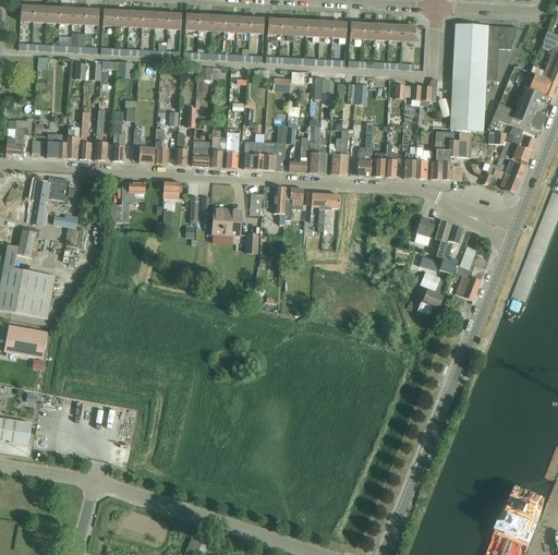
[(20,20),(34,21),(34,5),(21,4),(20,20)]
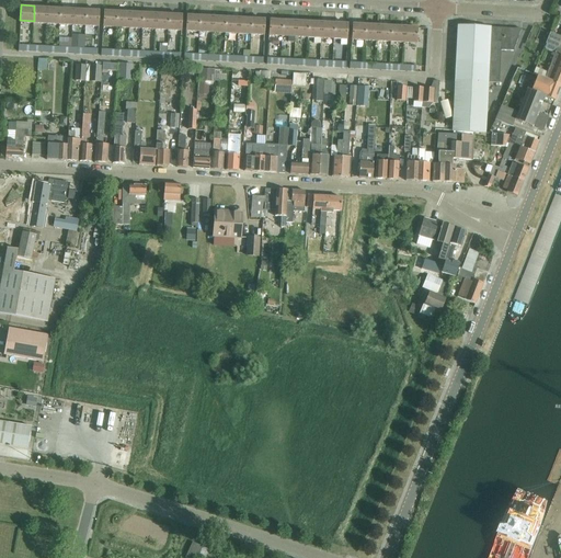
[(34,21),(46,22),(47,6),(34,6),(34,21)]
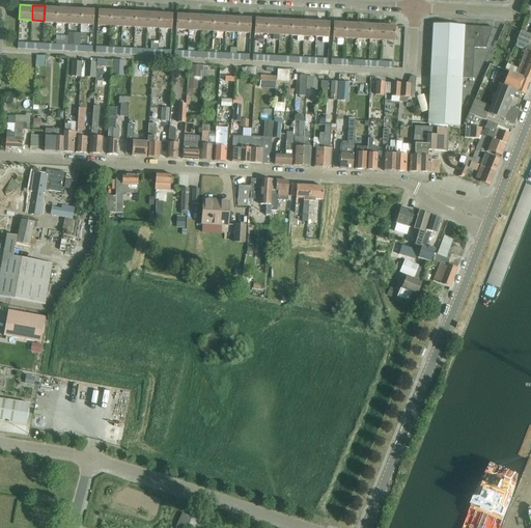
[(44,21),(56,21),(57,6),(45,5),(44,21)]
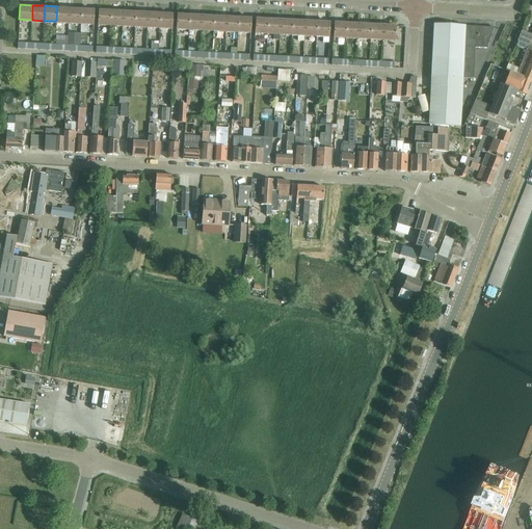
[(56,21),(69,22),(69,7),(57,6),(56,21)]
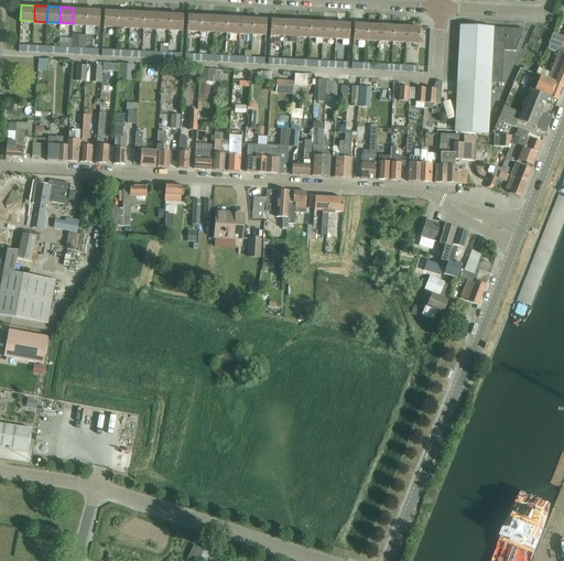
[(73,23),(85,23),(86,8),(73,8),(73,23)]
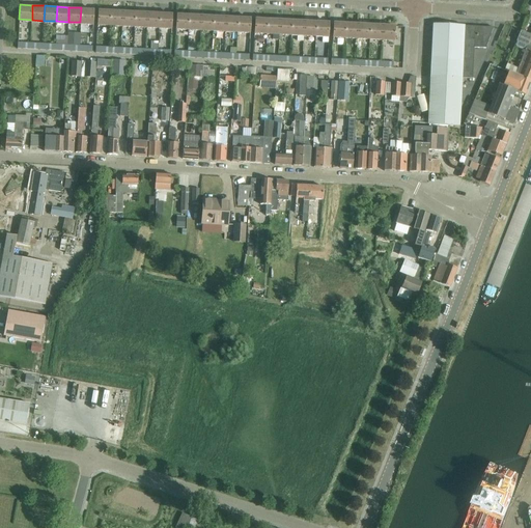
[(81,7),(80,22),(92,23),(93,8),(81,7)]
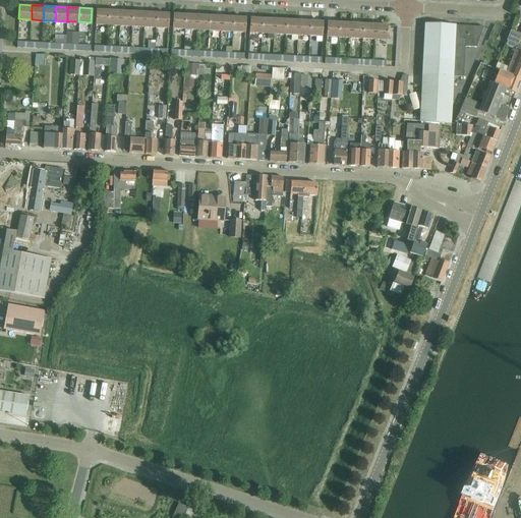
[(96,22),(108,23),(109,9),(97,8),(96,22)]
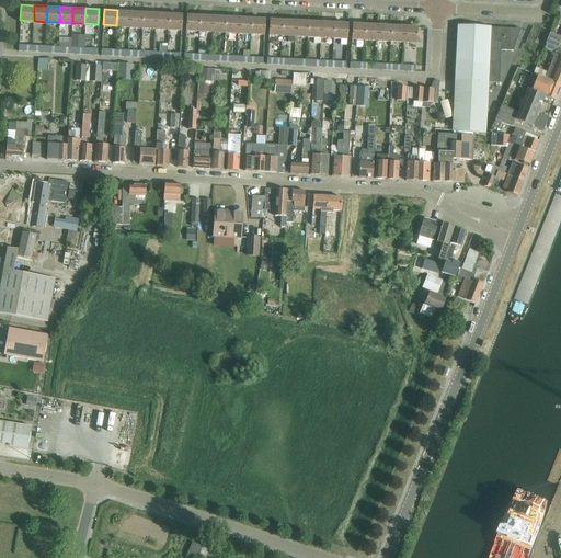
[(116,25),(129,25),(129,10),(117,10),(116,25)]
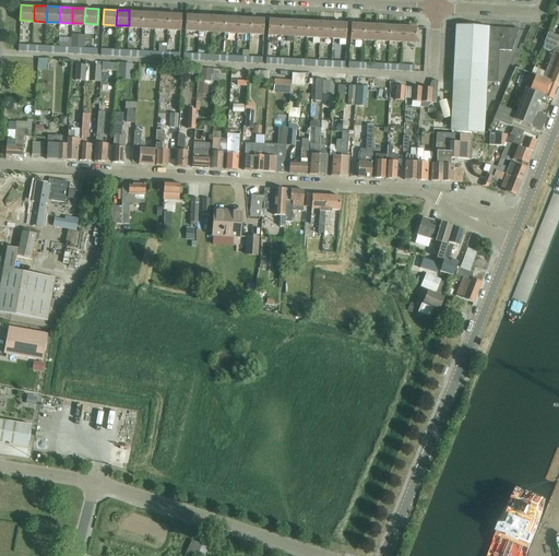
[(129,25),(142,26),(142,11),(129,10),(129,25)]
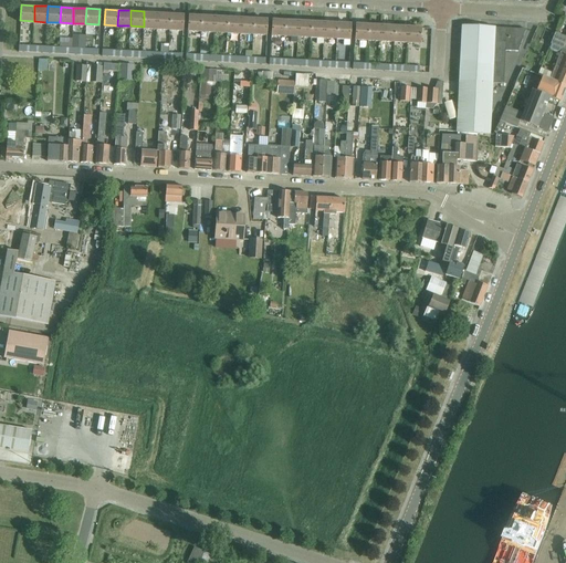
[(144,27),(156,28),(157,11),(144,11),(144,27)]
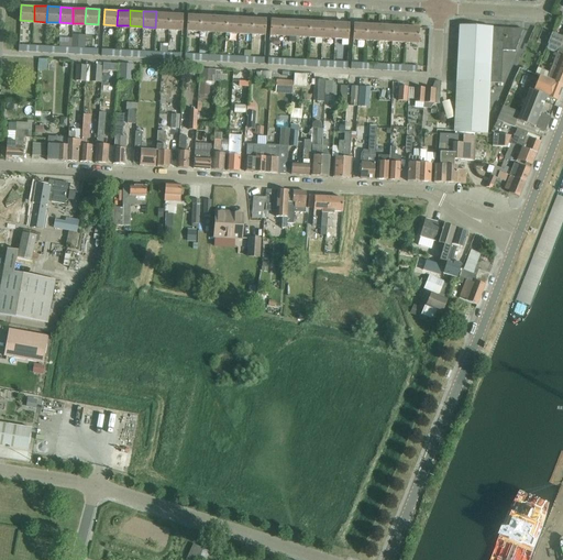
[(155,28),(168,28),(169,12),(156,11),(155,28)]
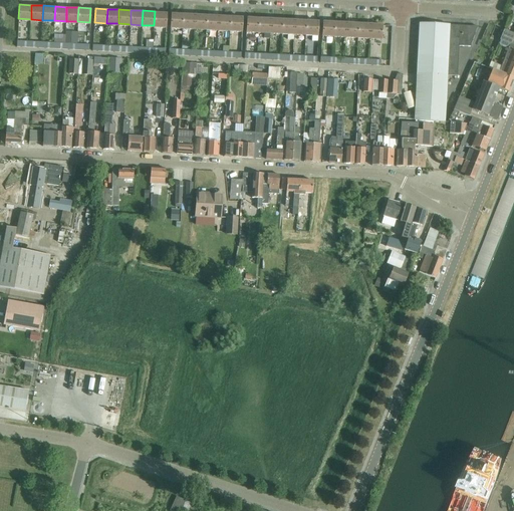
[(155,11),(154,25),(166,26),(167,12),(155,11)]
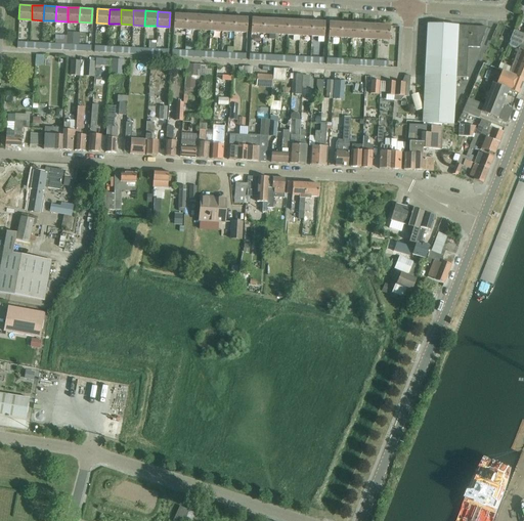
[(173,27),(185,28),(186,13),(174,12),(173,27)]
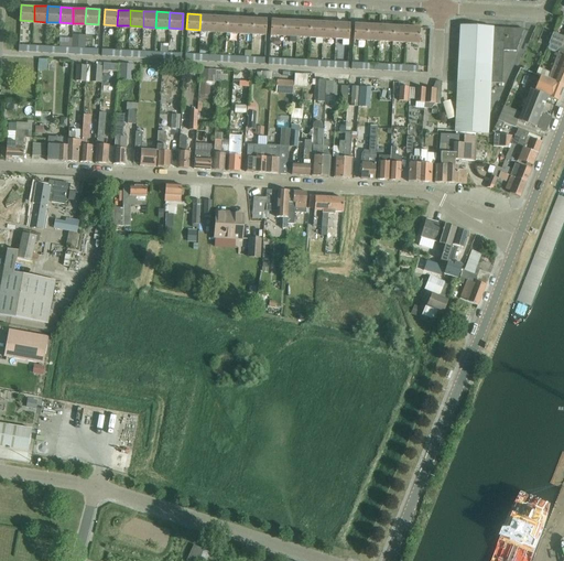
[(199,30),(213,30),(214,14),(201,14),(199,30)]
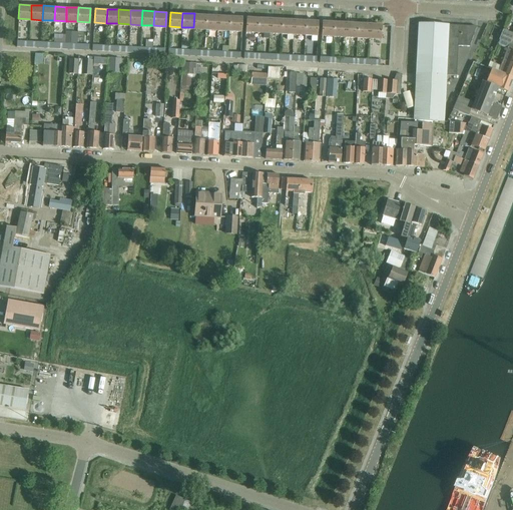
[(193,27),(205,28),(206,14),(194,13),(193,27)]
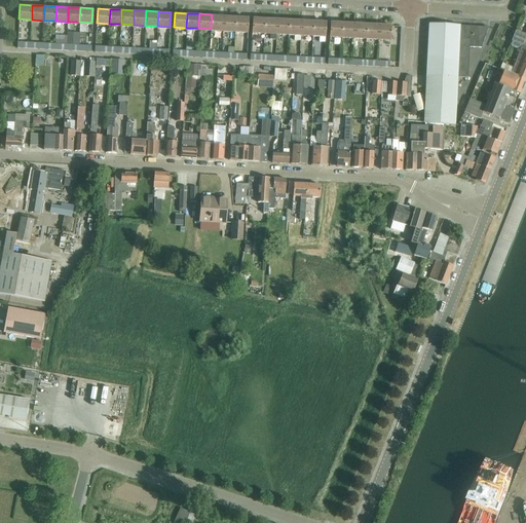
[(211,29),(223,30),(224,14),(212,14),(211,29)]
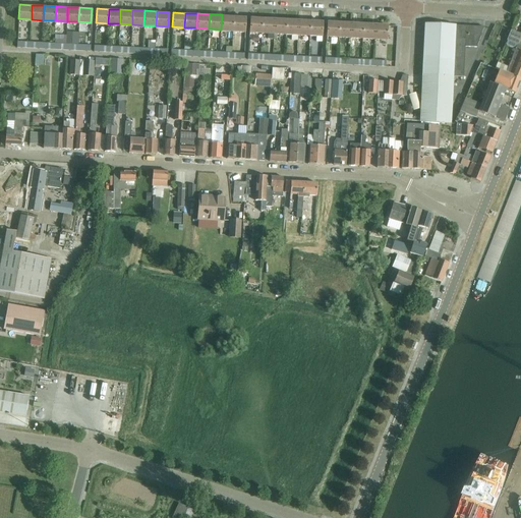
[(221,30),(233,30),(234,15),(222,14),(221,30)]
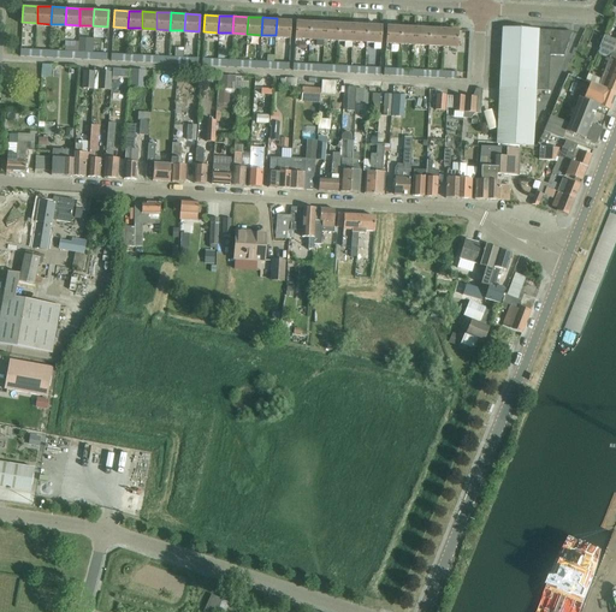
[(277,18),(276,35),(290,36),(291,19),(277,18)]
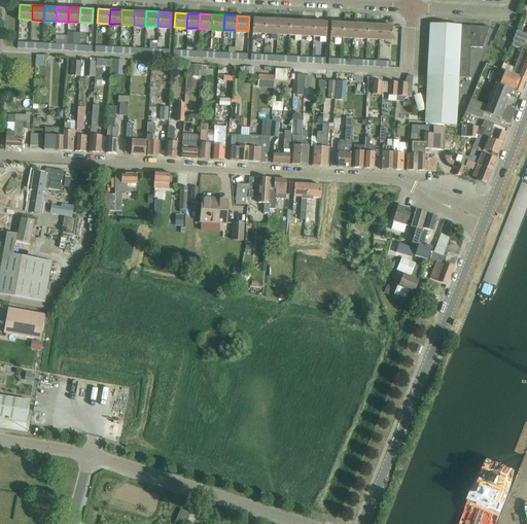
[(253,16),(252,31),(265,32),(266,18),(253,16)]
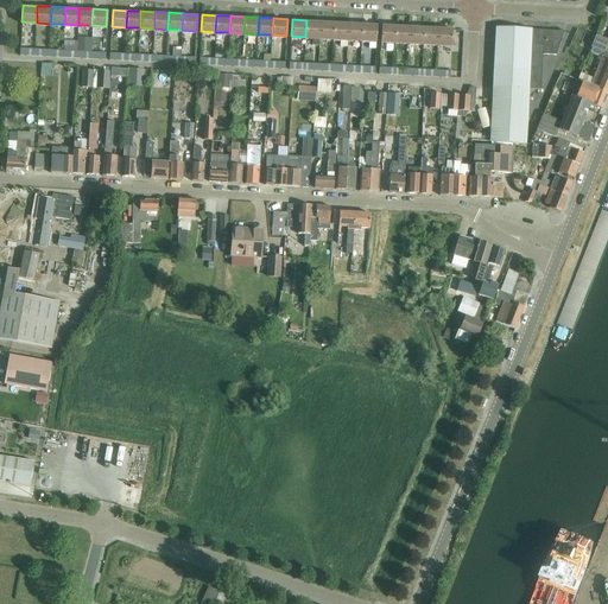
[(306,20),(305,37),(312,37),(312,43),(320,43),(320,37),(321,20),(306,20)]
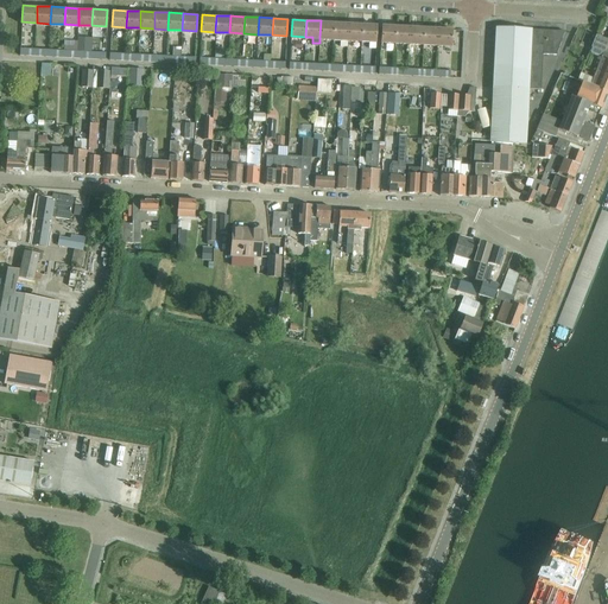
[(321,20),(320,37),(334,38),(335,21),(321,20)]
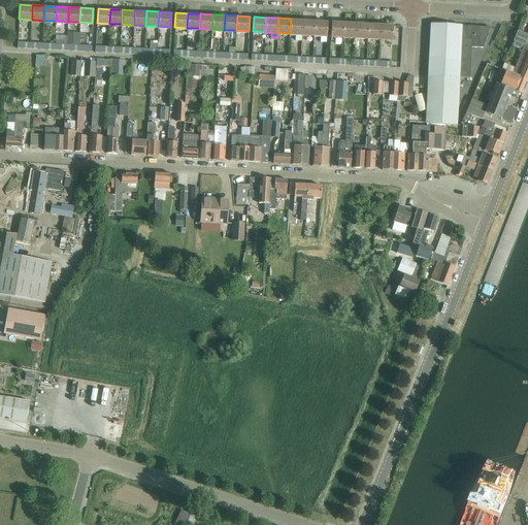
[(291,19),(290,33),(296,33),(295,38),(301,38),(302,33),(301,33),(302,19),(291,19)]
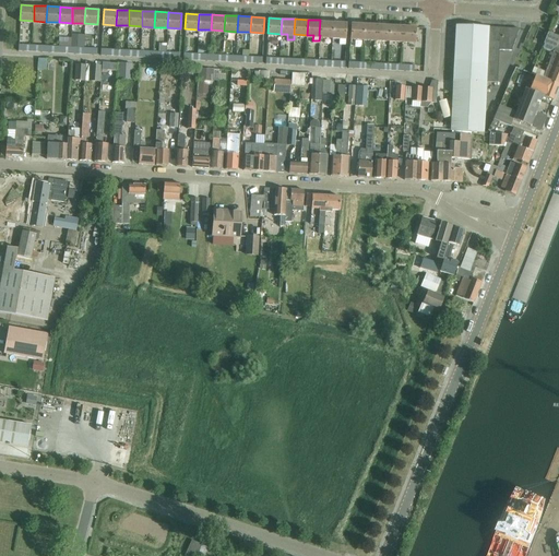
[(320,20),(319,35),(320,35),(333,36),(333,21),(320,20)]
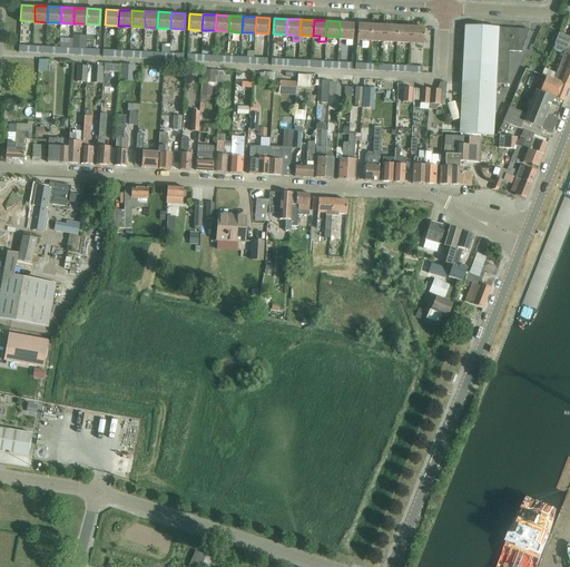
[(340,21),(340,37),(346,37),(345,42),(352,44),(352,38),(353,38),(353,22),(340,21)]
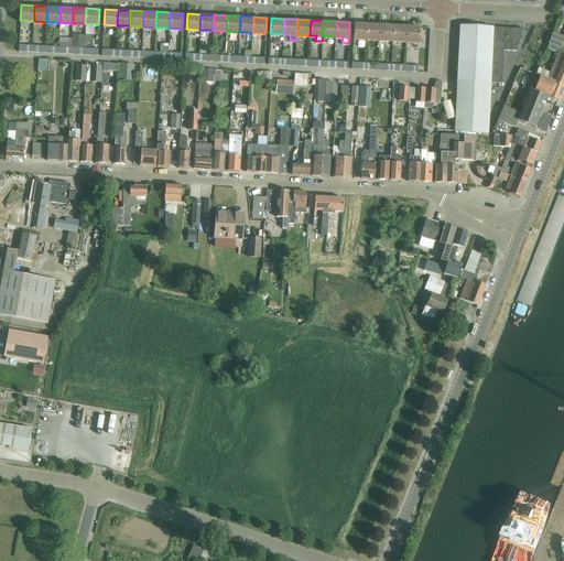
[(354,38),(367,38),(368,22),(354,22),(354,38)]
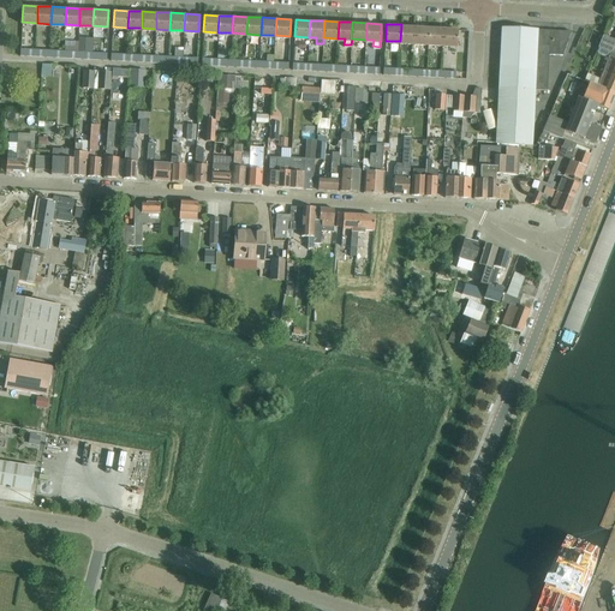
[(400,41),(415,42),(416,25),(401,24),(400,41)]
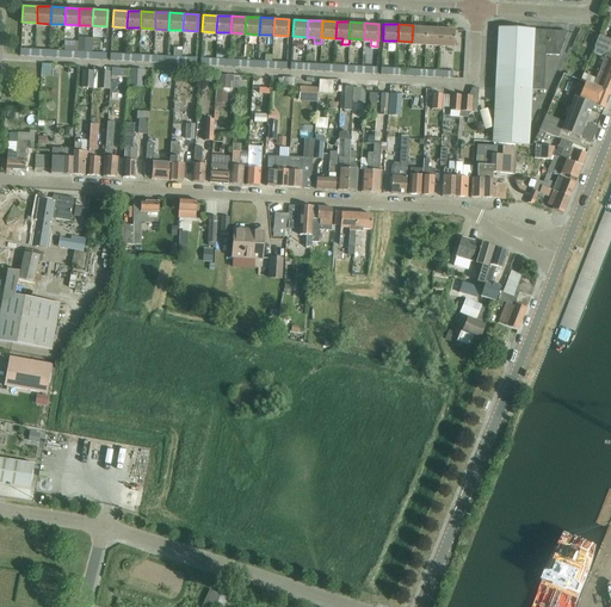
[(412,42),(426,43),(427,26),(413,25),(412,42)]
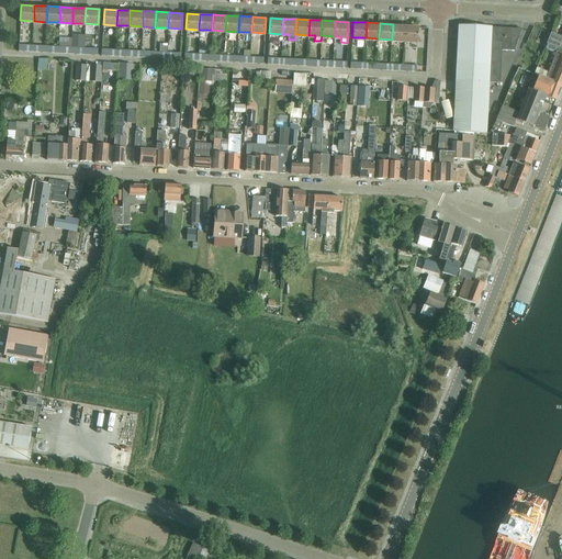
[(459,23),(456,77),(490,79),(491,47),(502,47),(515,48),(523,26),(459,23)]
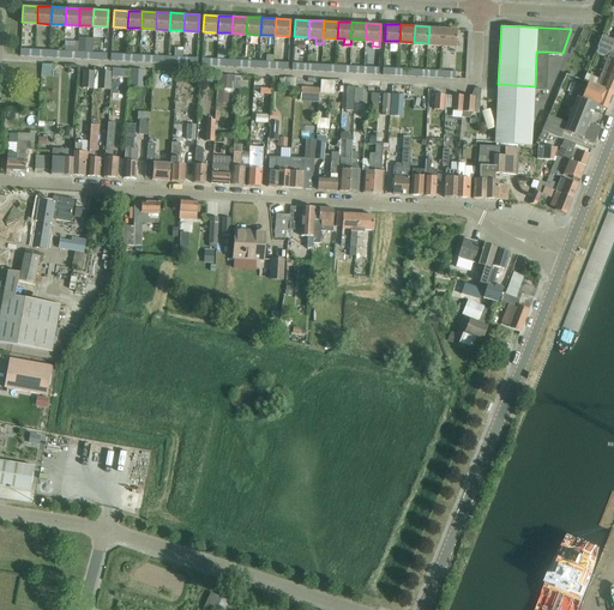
[(428,43),(443,43),(443,26),(429,26),(428,43)]
